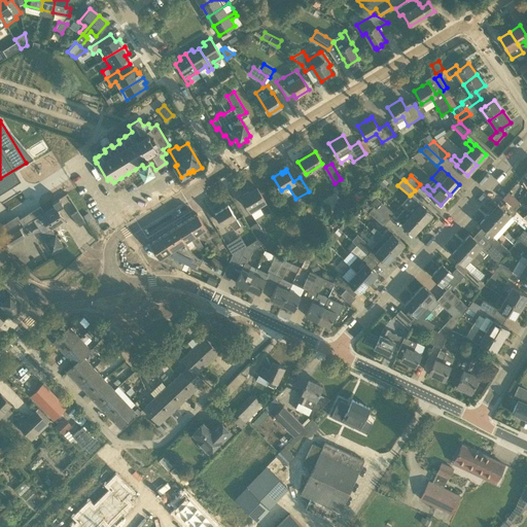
[(266,201),(257,187),(249,192),(248,191),(243,195),(244,196),(241,197),(250,211),(258,205),(265,215),(271,211),(265,202),(266,201)]
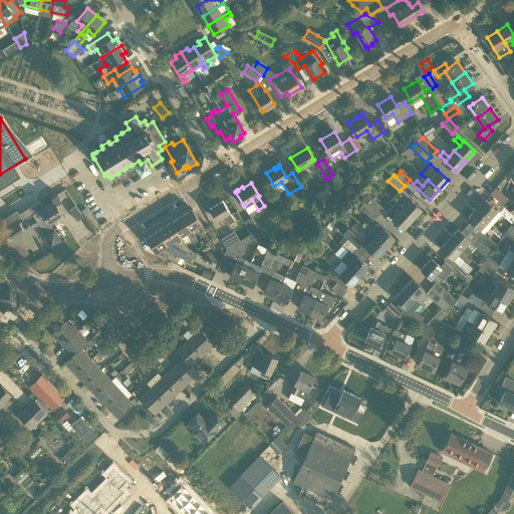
[(506,197),(503,194),(496,187),(490,194),(500,203),(506,197)]
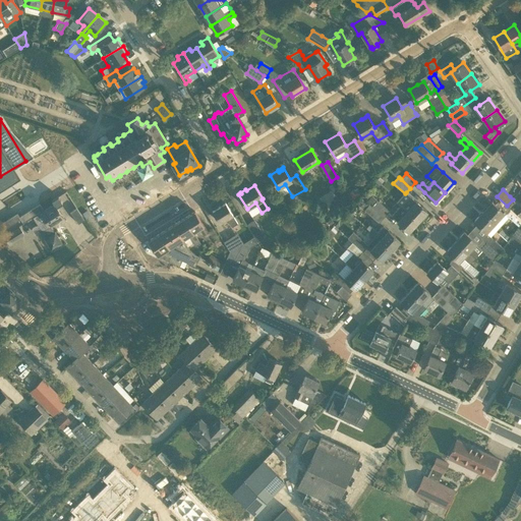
[(415,201),(409,195),(401,206),(417,222),(427,212),(416,201),(415,201)]
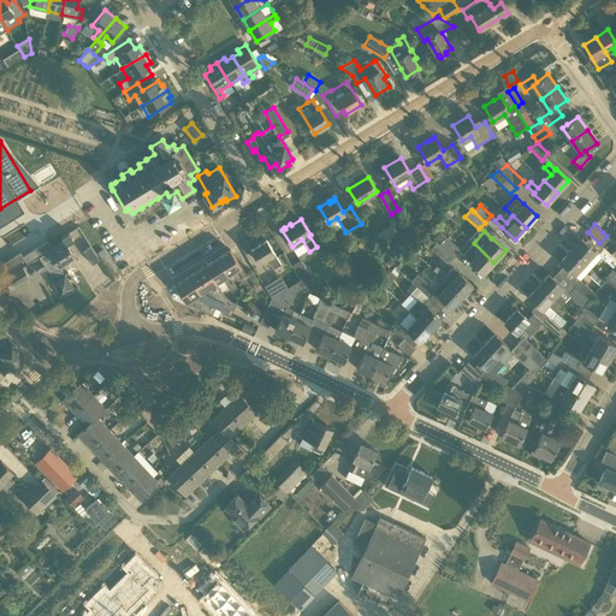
[(52,250),(40,258),(45,265),(39,270),(42,277),(48,273),(59,267),(59,266),(75,255),(67,244),(75,240),(70,234),(70,232),(63,237),(65,242),(52,250)]
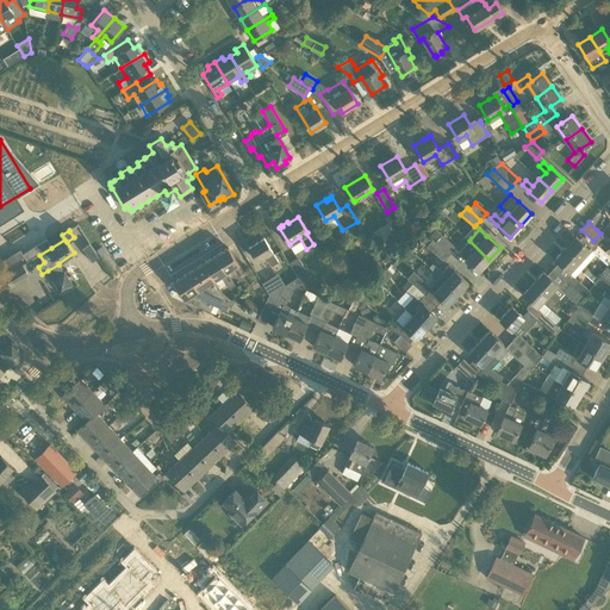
[(422,241),(427,246),(443,261),(449,254),(435,242),(433,240),(422,230),(408,246),(414,251),(422,241)]
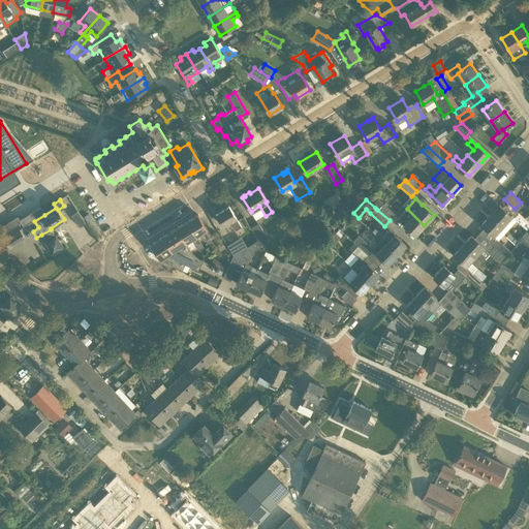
[(383,203),(377,210),(390,220),(395,214),(383,203)]
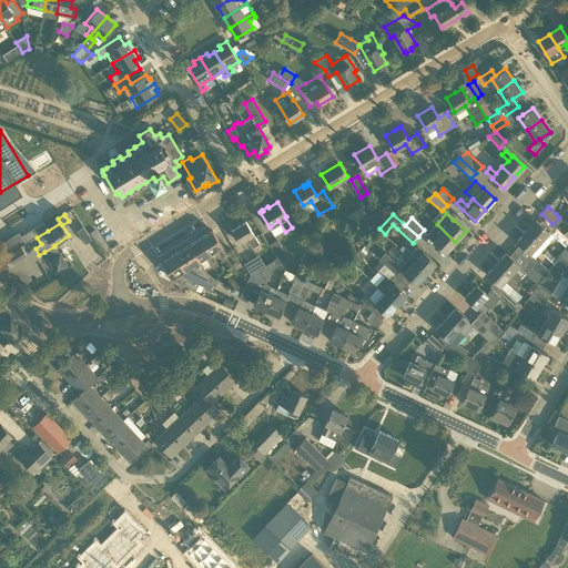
[(554,237),(549,232),(536,220),(526,230),(540,243),(545,247),(554,237)]
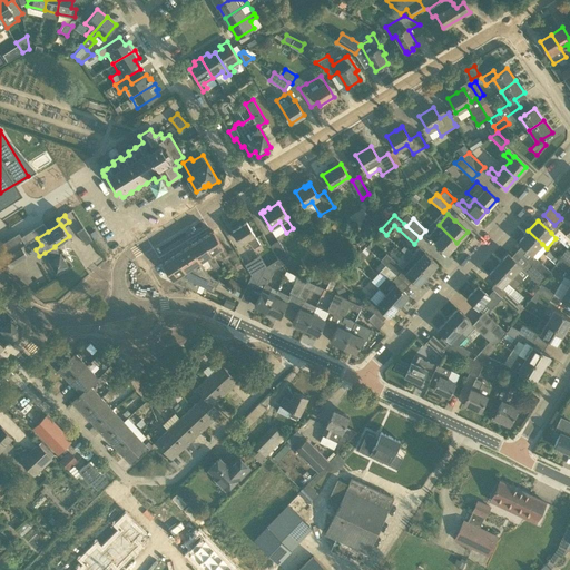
[(248,238),(254,247),(259,244),(254,235),(255,235),(246,222),(232,231),(241,244),(248,238)]
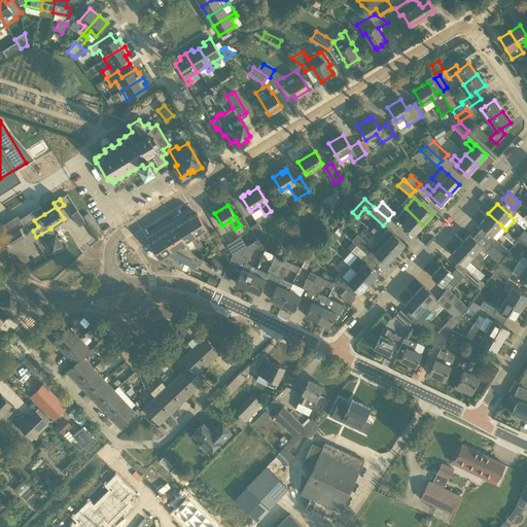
[(413,235),(422,224),(406,208),(399,214),(396,218),(401,223),(401,224),(413,235)]
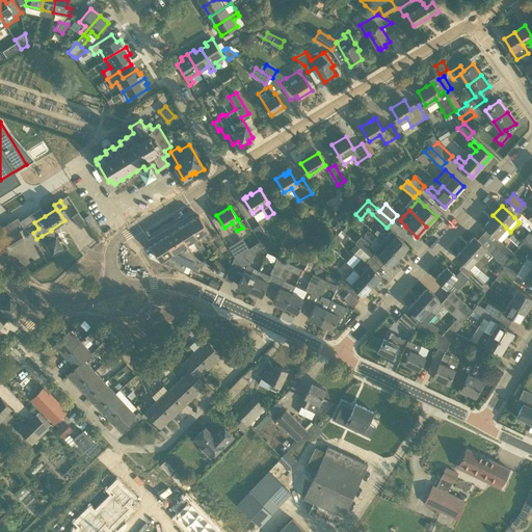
[(40,211),(10,229),(14,234),(43,216),(40,211)]
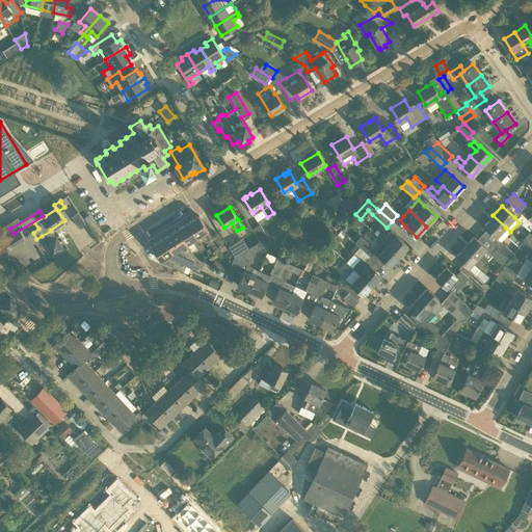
[(72,216),(80,229),(86,223),(78,212),(72,216)]
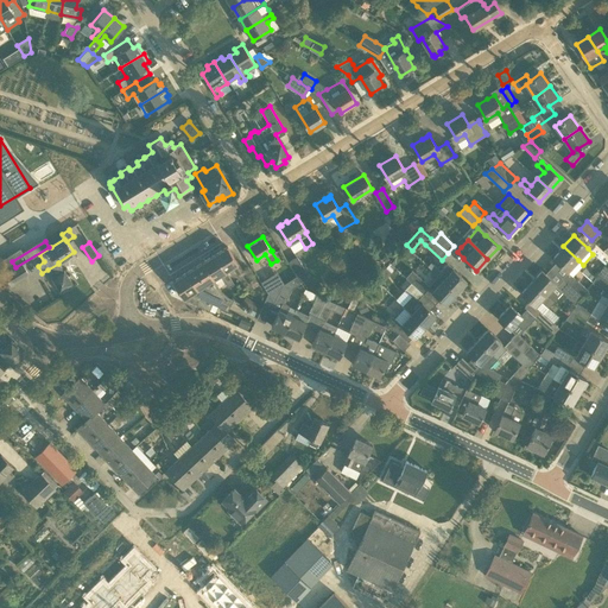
[(607,255),(595,244),(590,249),(603,263),(607,258),(607,255)]
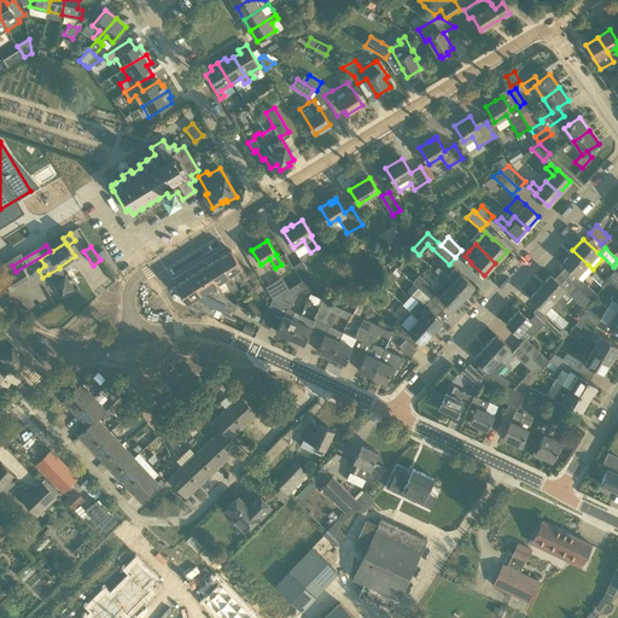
[(219,258),(229,275),(237,272),(242,279),(246,275),(231,250),(228,252),(219,258)]
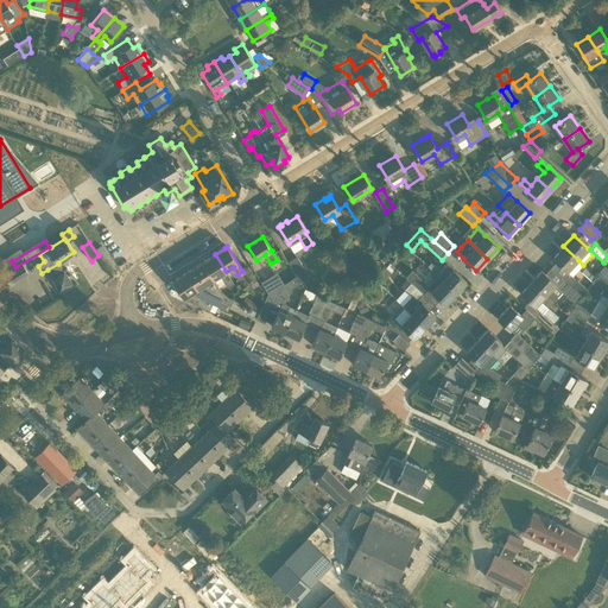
[(567,271),(568,272),(578,260),(563,246),(553,258),(567,271)]
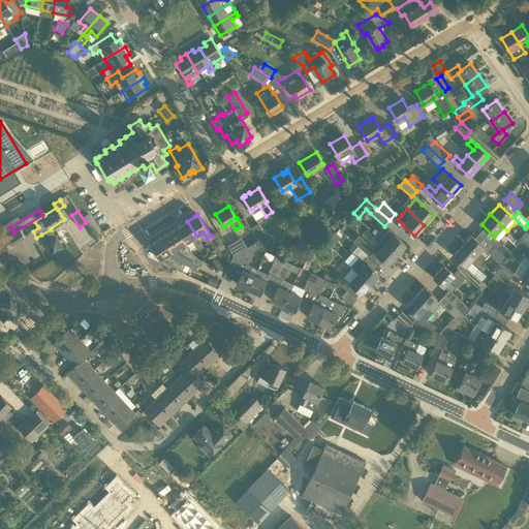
[(187,221),(177,227),(186,243),(192,239),(198,249),(203,247),(196,236),(187,221)]
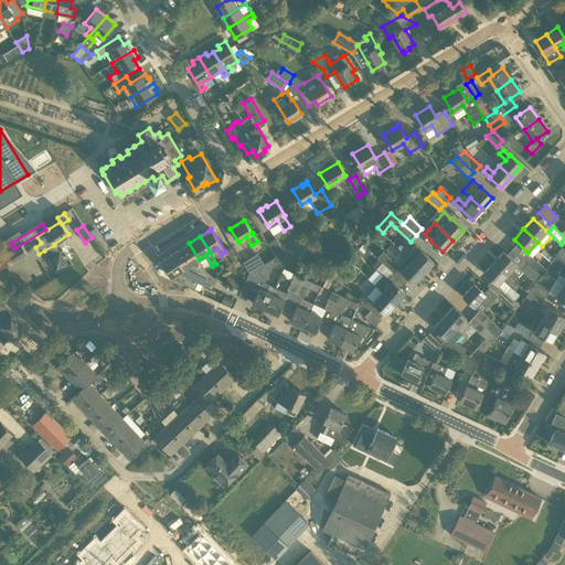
[(283,252),(284,251),(276,238),(268,244),(276,256),(283,252)]
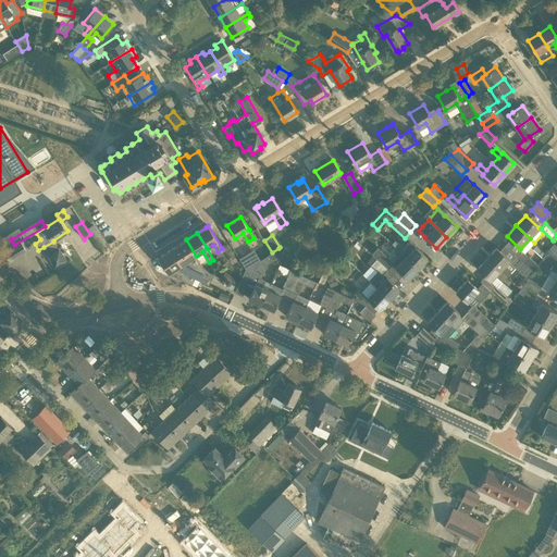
[(209,284),(213,274),(209,272),(202,267),(196,256),(186,239),(171,249),(181,265),(176,269),(195,277),(209,284)]
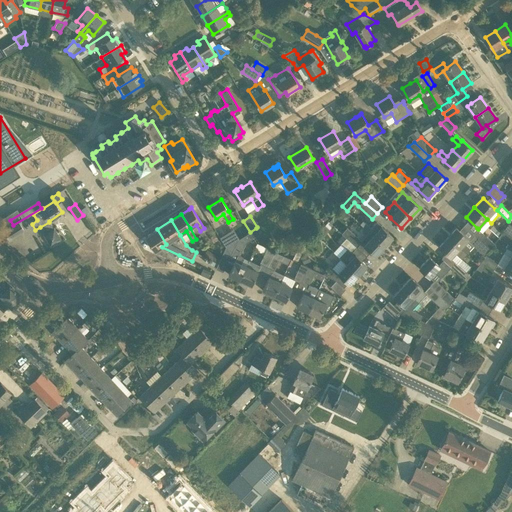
[(372,235),(384,246),(393,237),(388,232),(377,221),(373,225),(370,228),(365,223),(362,226),(364,228),(372,235)]
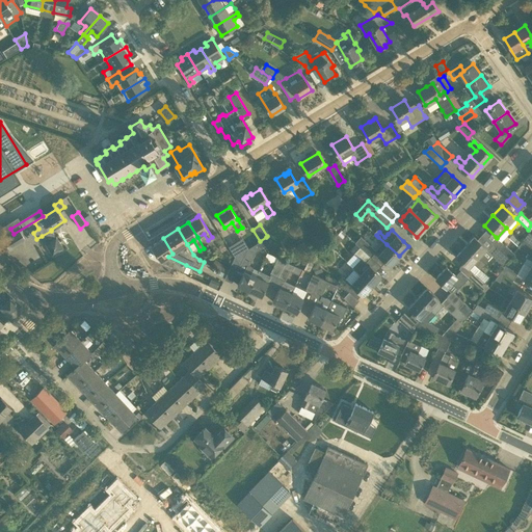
[(51,231),(42,236),(46,243),(45,243),(52,256),(63,248),(56,236),(55,237),(51,231)]
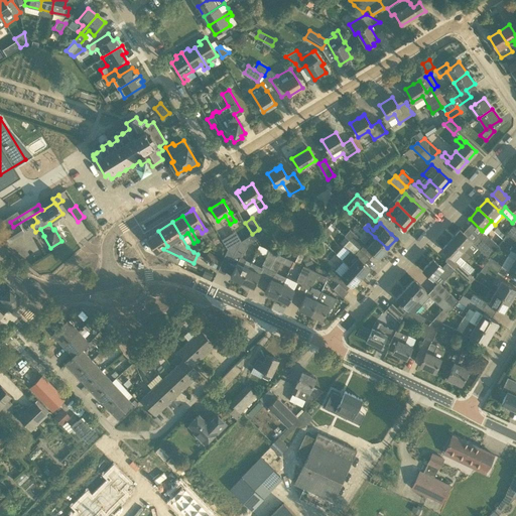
[(503,239),(506,235),(497,227),(494,231),(503,239)]
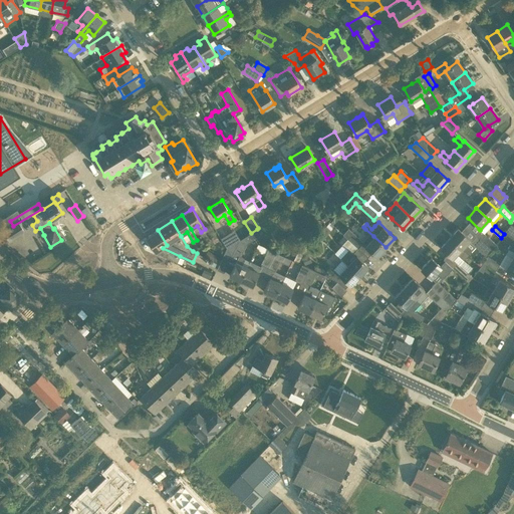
[(347,238),(346,239),(357,248),(361,244),(363,242),(362,241),(348,228),(342,234),(343,235),(347,238)]
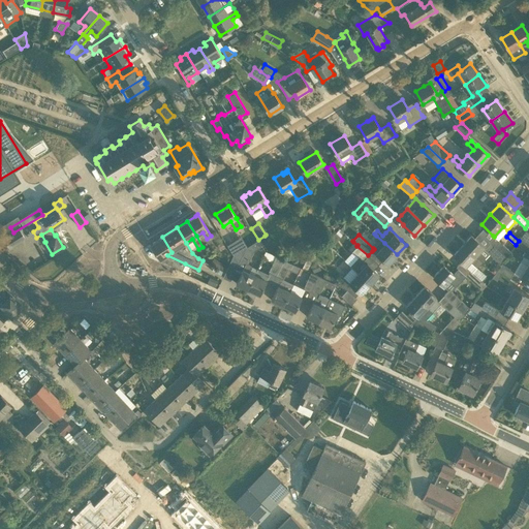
[(462,245),(481,262),(489,254),(500,263),(505,257),(490,243),(486,248),(484,247),(471,235),(462,245)]
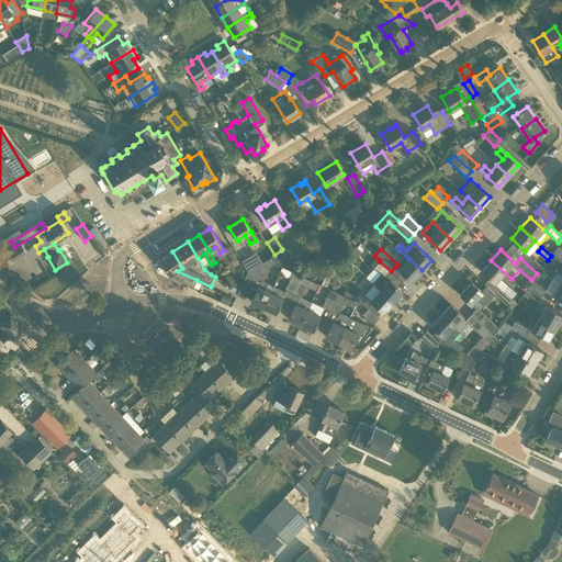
[(274,255),(273,255),(273,256),(277,260),(284,256),(281,250),(274,255)]
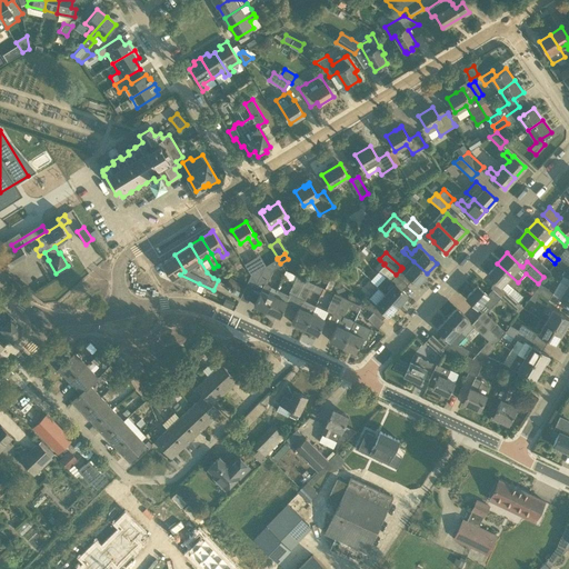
[(12,255),(3,260),(9,268),(17,262),(12,255)]
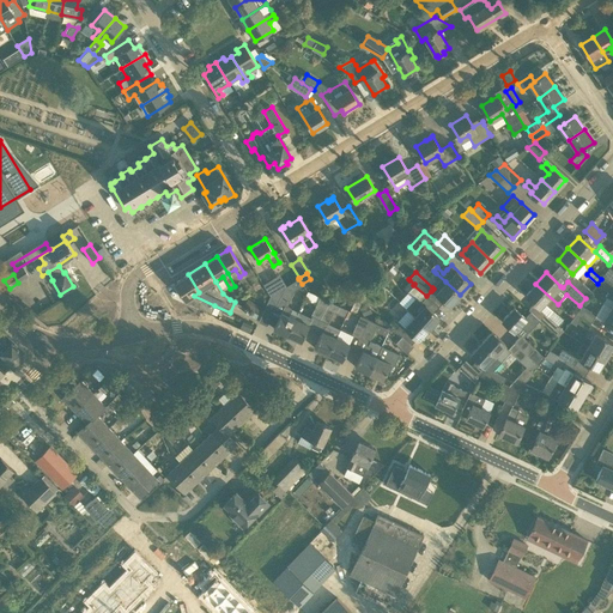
[(184,301),(211,313),(214,305),(194,296),(199,292),(188,274),(174,283),(184,301)]
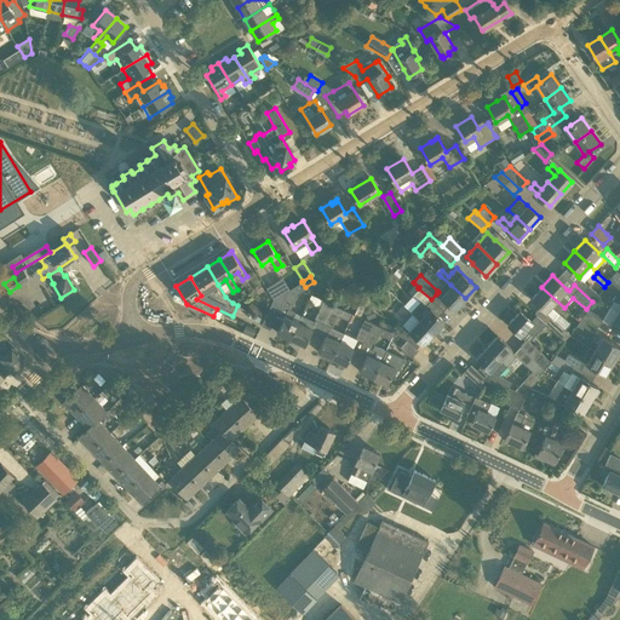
[(580,277),(574,285),(592,302),(598,294),(584,281),(580,277)]
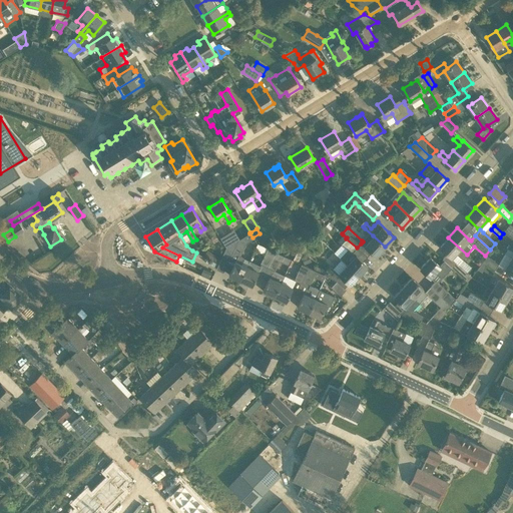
[(512,249),(512,235),(505,231),(504,233),(503,233),(500,237),(502,239),(509,243),(507,247),(512,250),(512,249)]
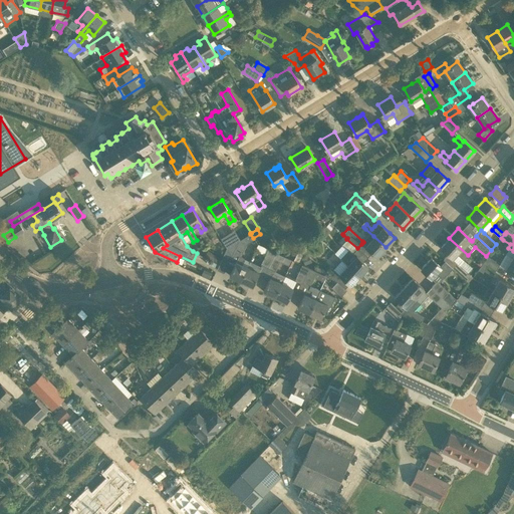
[(254,239),(253,238),(250,234),(239,240),(236,248),(232,256),(225,270),(231,272),(229,275),(241,281),(247,267),(241,265),(244,258),(240,257),(246,243),(254,239)]
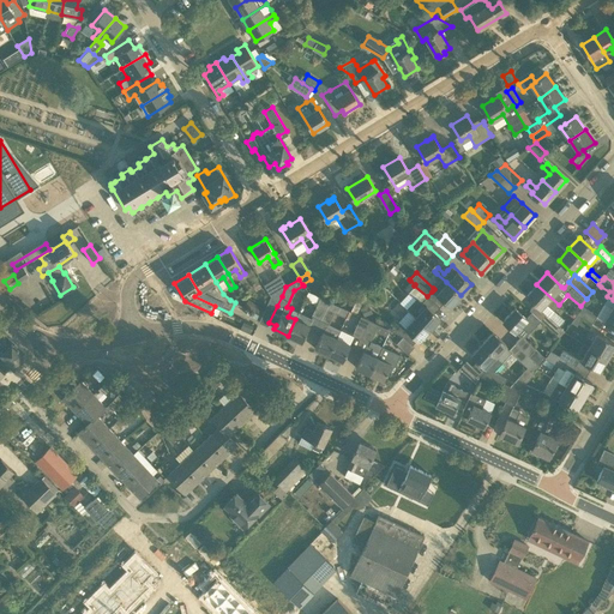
[(410,281),(404,288),(408,292),(414,286),(415,284),(410,281)]
